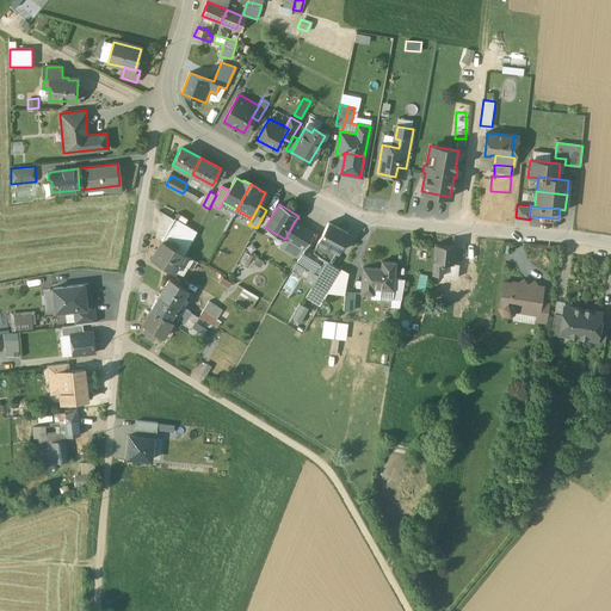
[(174,220),(159,210),(155,236),(162,241),(184,254),(196,233),(174,220)]
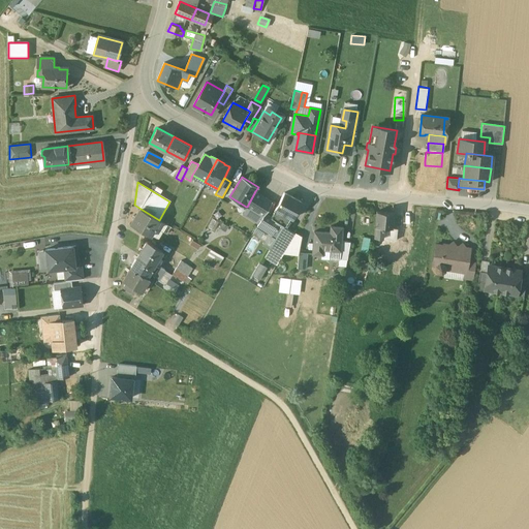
[(460,195),(479,197),(480,190),(461,187),(460,195)]
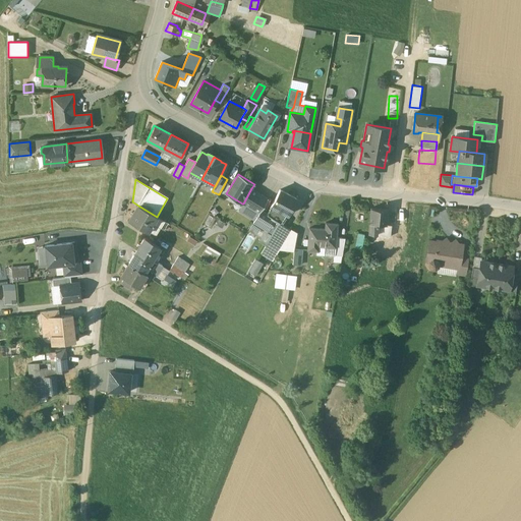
[(268,198),(251,188),(243,204),(258,213),(261,210),(268,198)]
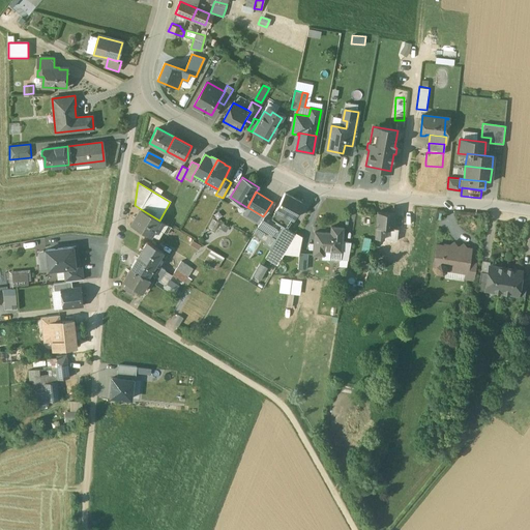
[(285,193),(275,209),(281,211),(278,215),(288,219),(290,216),(292,218),(302,202),(285,193)]
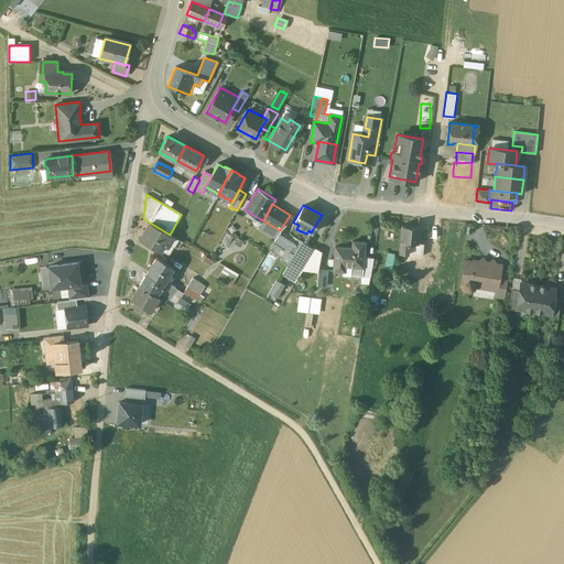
[(170,235),(150,223),(139,239),(160,251),(161,250),(170,235)]
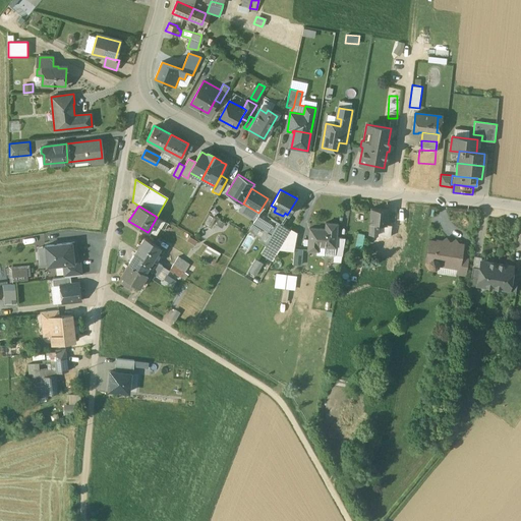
[(387,210),(370,209),(369,224),(377,224),(385,225),(387,210)]
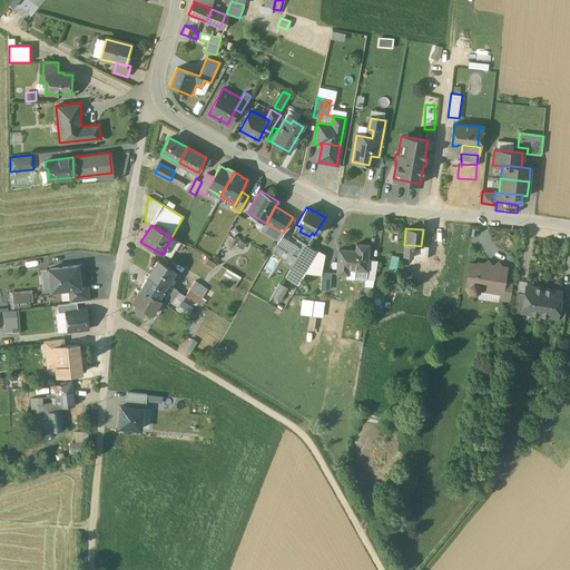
[(297,236),(285,229),(283,233),(276,245),(282,248),(279,253),(285,255),(287,252),(292,254),(300,241),(296,238),(297,236)]
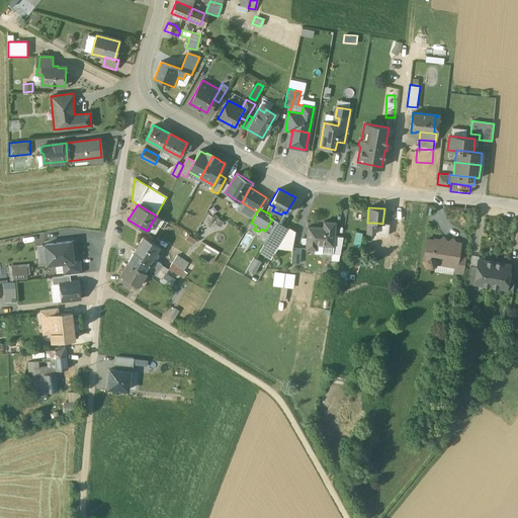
[(270,214),(269,217),(272,219),(277,222),(281,214),(272,210),(270,214)]
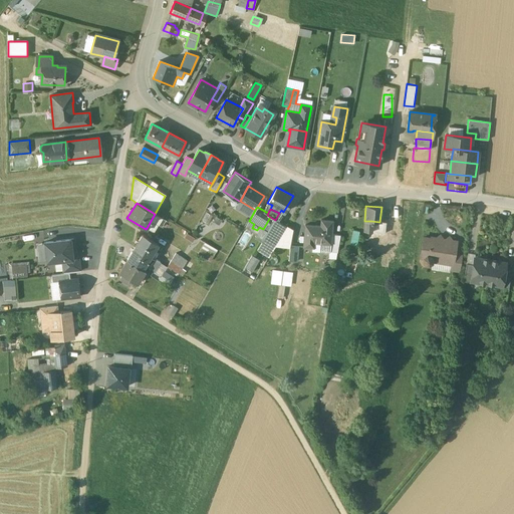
[(155,214),(147,228),(154,232),(162,218),(155,214)]
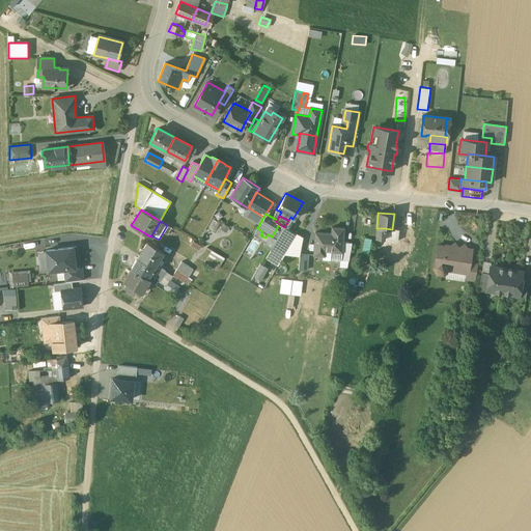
[(213,222),(206,230),(215,235),(220,226),(213,222)]
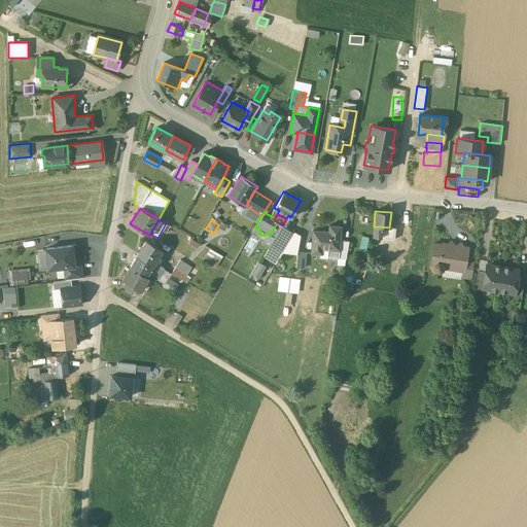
[(282,225),(277,222),(270,235),(273,238),(268,248),(262,255),(276,264),(283,251),(294,232),(282,225)]
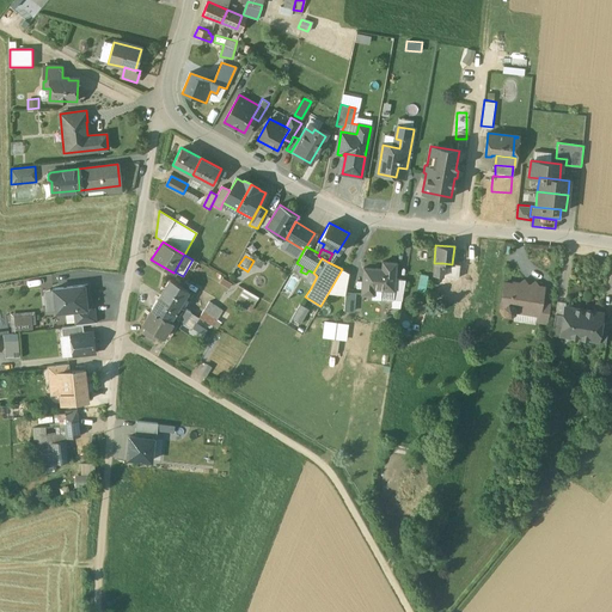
[(381,269),(363,267),(361,294),(373,294),(373,288),(381,288),(381,285),(395,286),(395,279),(396,263),(383,262),(381,269)]
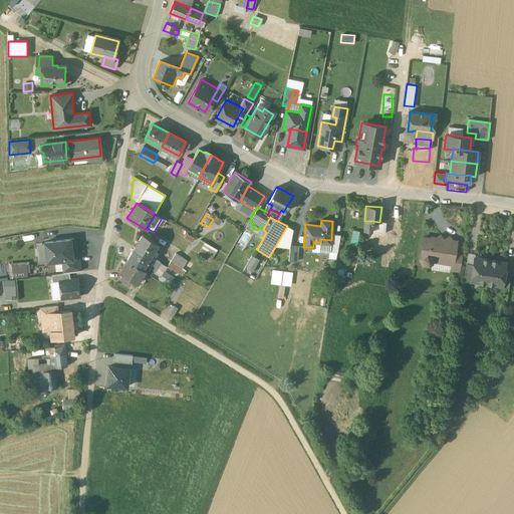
[(254,224),(249,221),(245,227),(257,234),(254,238),(261,242),(266,232),(263,229),(259,227),(257,230),(252,228),(254,224)]
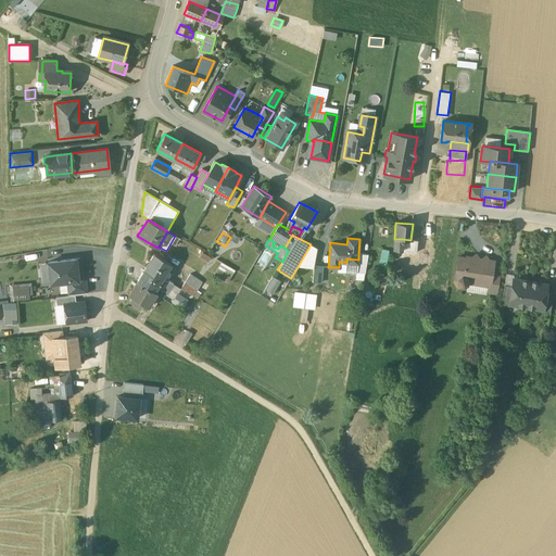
[(402,239),(401,249),(416,251),(417,241),(411,240),(402,239)]
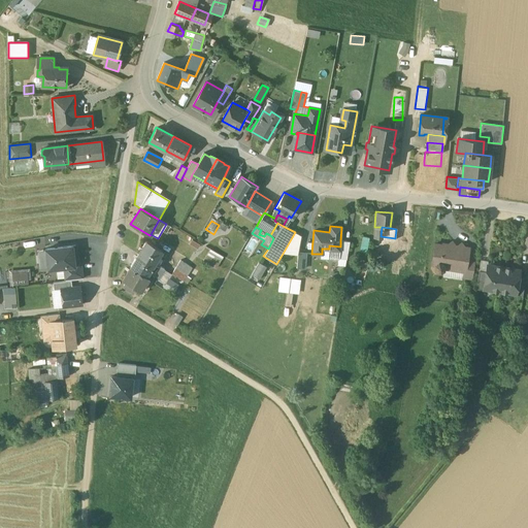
[(396,229),(395,238),(407,239),(408,230),(396,229)]
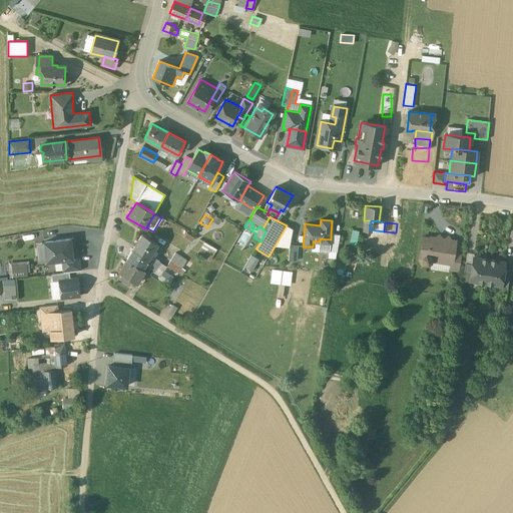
[(287,225),(276,244),(290,246),(290,244),(293,228),(287,225)]
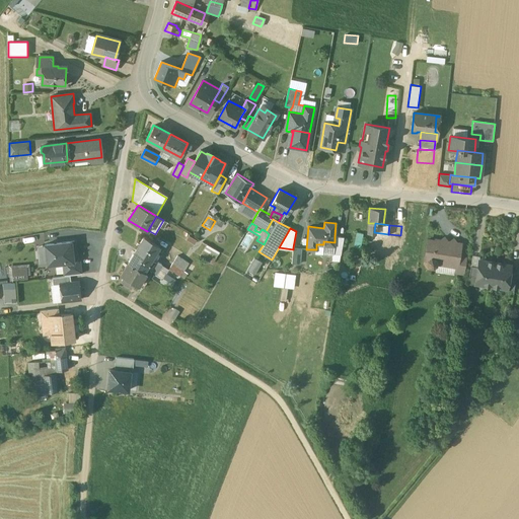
[(388,234),(374,232),(373,245),(387,246),(388,234)]
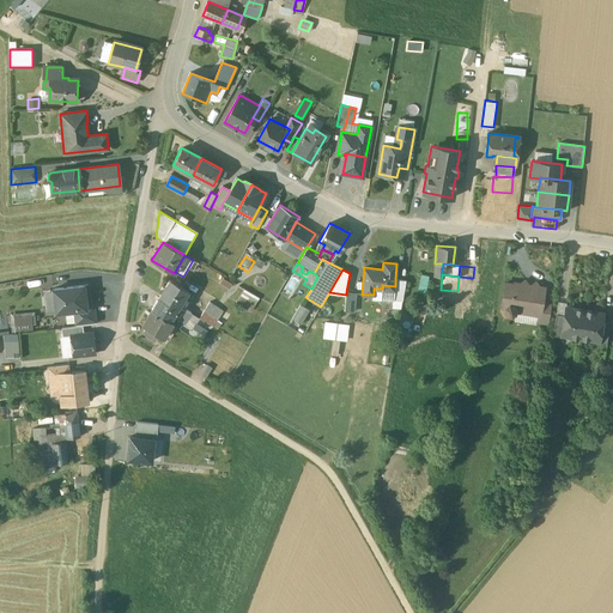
[(188,291),(170,279),(164,289),(161,295),(180,305),(186,309),(192,299),(186,296),(188,291)]
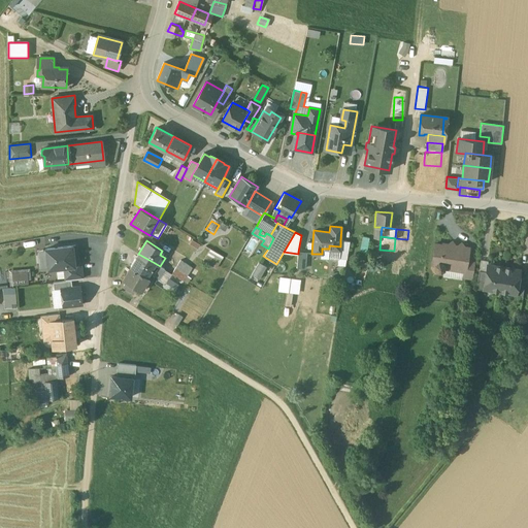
[(184,256),(190,260),(200,244),(195,240),(184,256)]
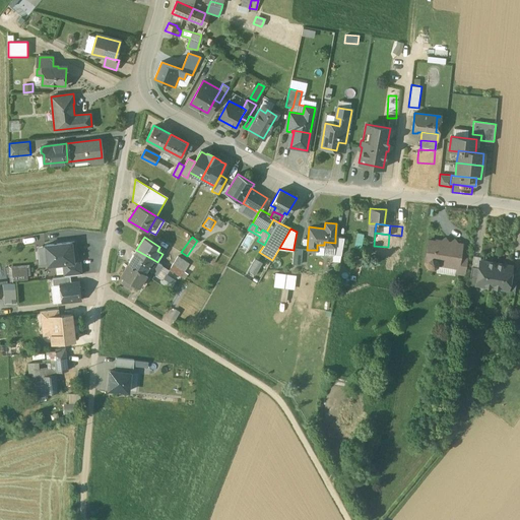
[(344,238),(335,237),(335,243),(334,254),(341,255),(344,238)]
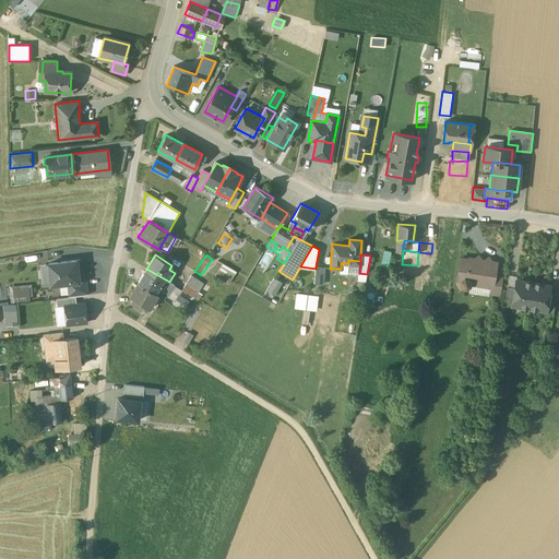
[(474,259),(470,258),(468,260),(461,259),(456,280),(460,281),(460,284),(462,288),(466,288),(470,286),(470,284),(490,287),(491,287),(494,276),(496,262),(490,262),(488,258),(485,261),(480,260),(477,257),(474,259)]
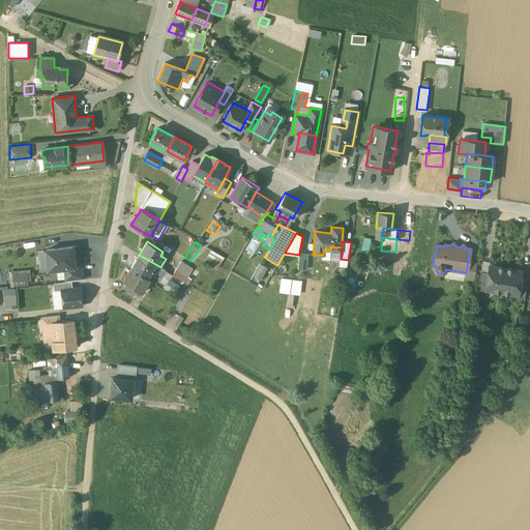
[(74,245),(46,248),(48,269),(63,268),(76,266),(74,245)]
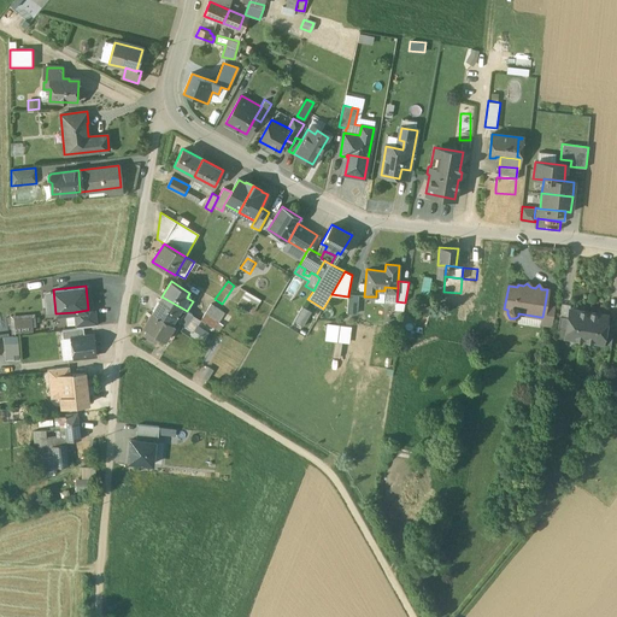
[(398,288),(385,287),(385,291),(376,291),(376,297),(375,300),(397,301),(398,288)]
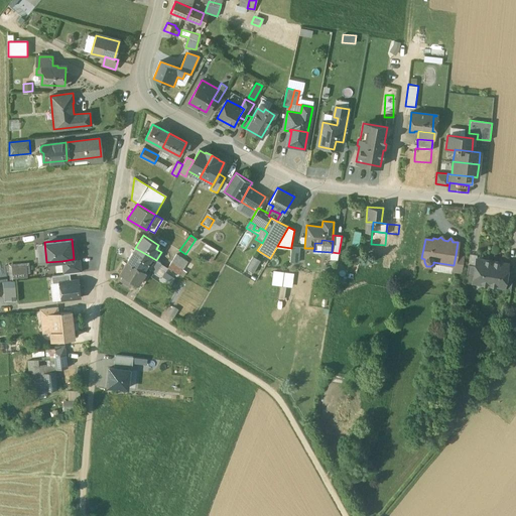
[(206,243),(199,255),(212,263),(219,251),(206,243)]
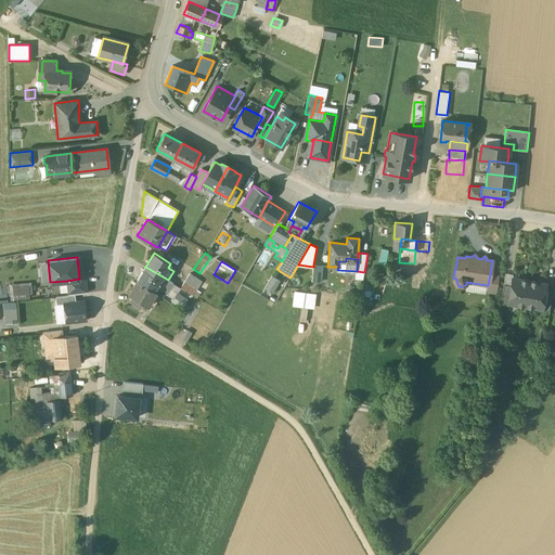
[(321,265),(313,265),(312,282),(320,282),(321,265)]
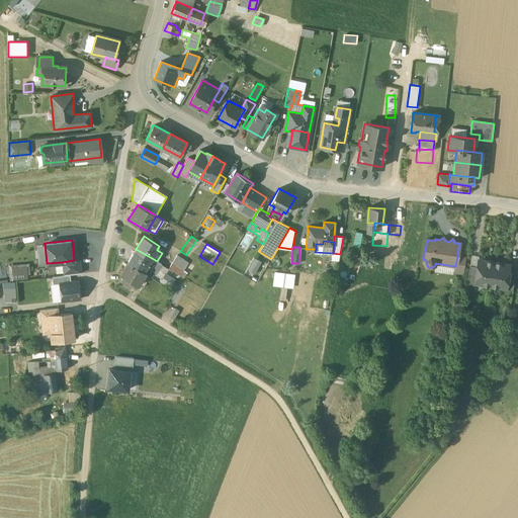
[(136,249),(128,262),(144,271),(146,268),(155,273),(160,264),(157,261),(152,258),(136,249)]
